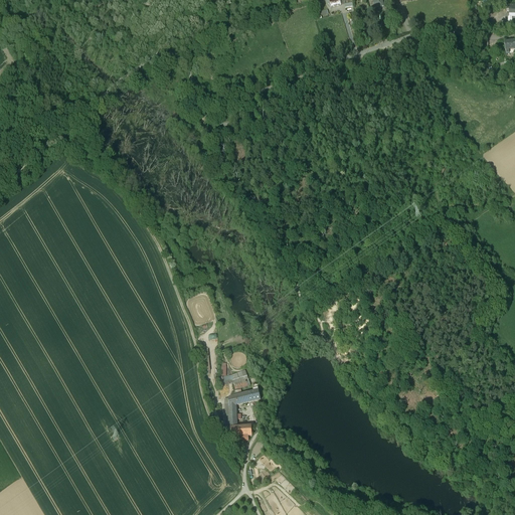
[(318,14),(319,18),(323,18),(322,15),(329,13),(328,9),(321,11),(322,13),(318,14)]
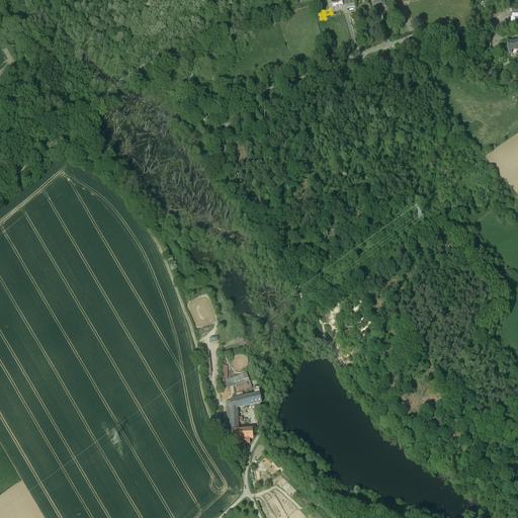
[(517,46),(517,40),(507,42),(509,54),(512,53),(512,51),(517,49),(517,46)]
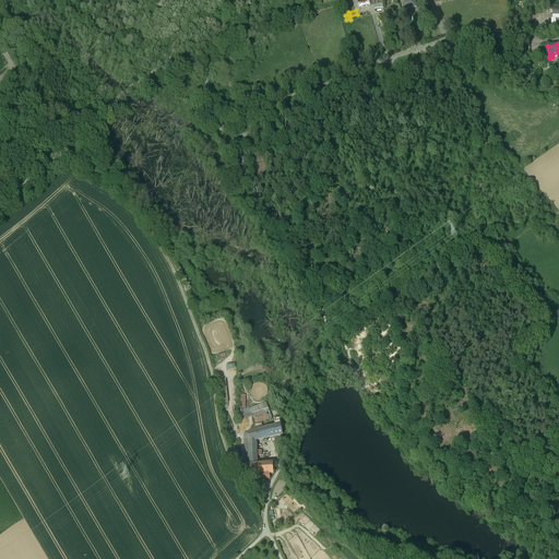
[(215,358),(217,366),(228,363),(226,356),(215,358)]
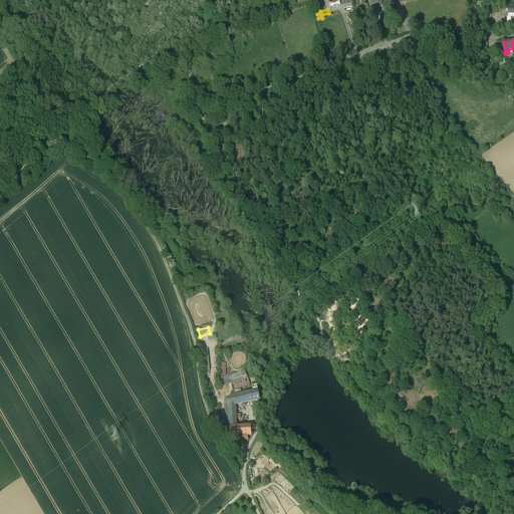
[(246,369),(228,373),(225,361),(223,362),(223,365),(221,365),(223,375),(222,375),(224,384),(233,381),(235,388),(248,384),(247,378),(248,378),(246,369)]
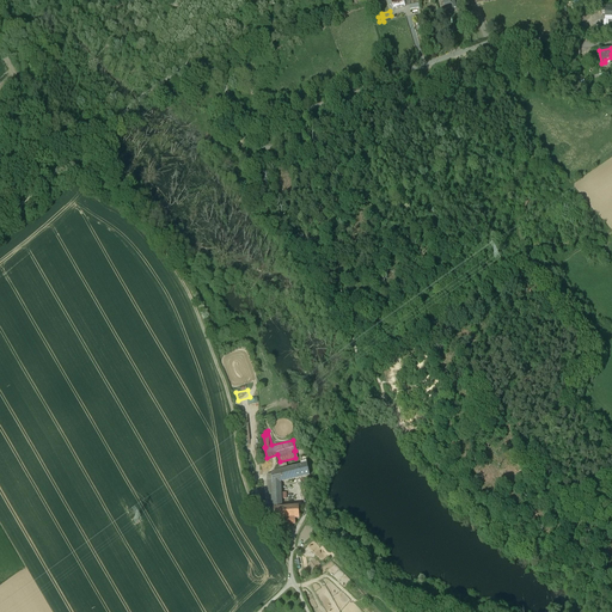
[(301,465),(280,469),(280,479),(310,475),(307,457),(300,458),(301,465)]
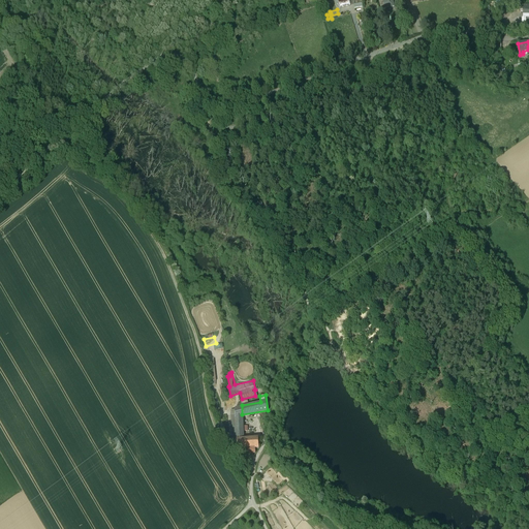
[(242,405),(235,406),(235,412),(231,412),(231,424),(232,424),(232,437),(236,437),(236,447),(258,447),(258,438),(243,437),(242,414),(242,405)]
